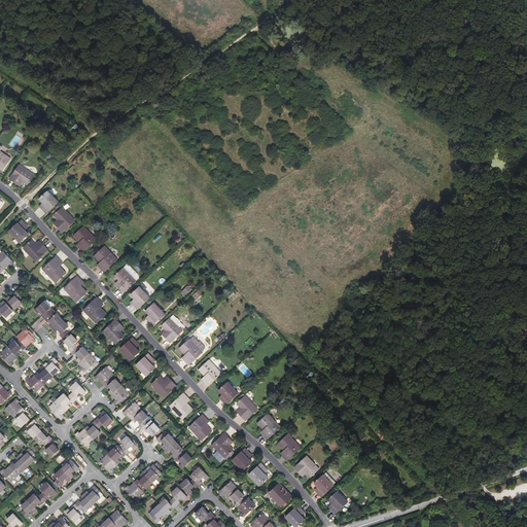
[(0,170),(2,172),(10,160),(0,152),(0,149),(1,148),(0,146),(0,170)]
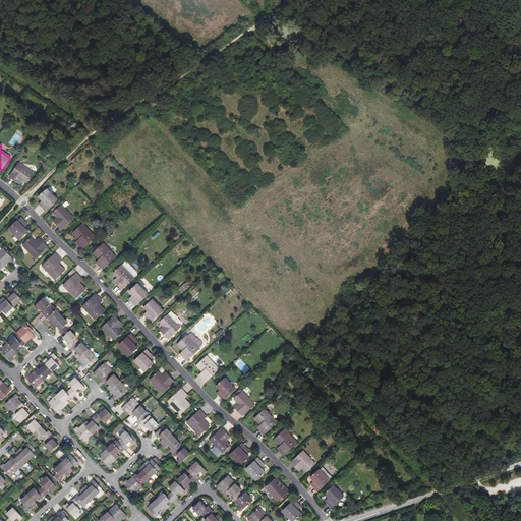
[(26,184),(33,174),(18,164),(8,178),(16,183),(19,179),(21,181),(26,184)]
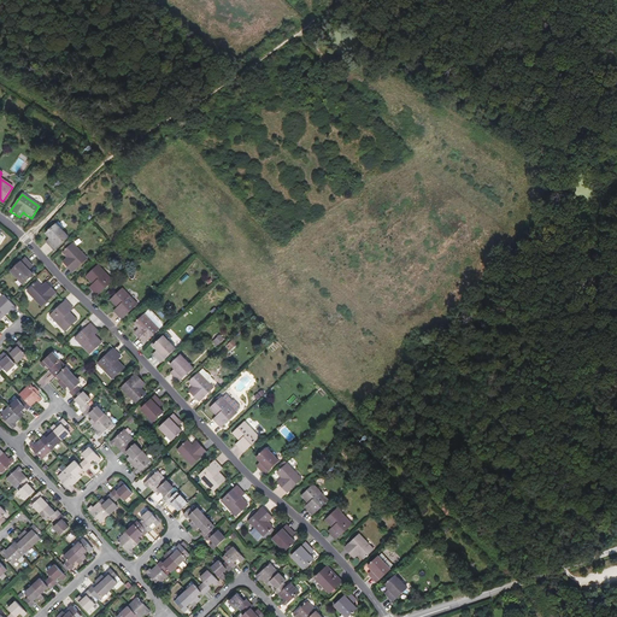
[(48,244),(54,251),(69,236),(60,228),(58,230),(53,225),(46,233),(51,238),(52,240),(48,244)]
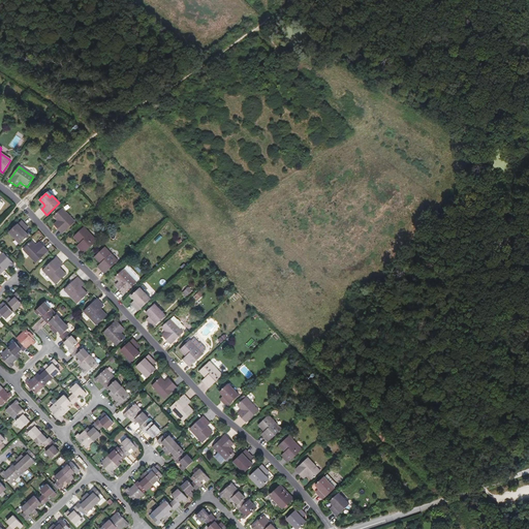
[(56,226),(62,232),(75,221),(63,208),(54,216),(58,220),(59,222),(56,226)]
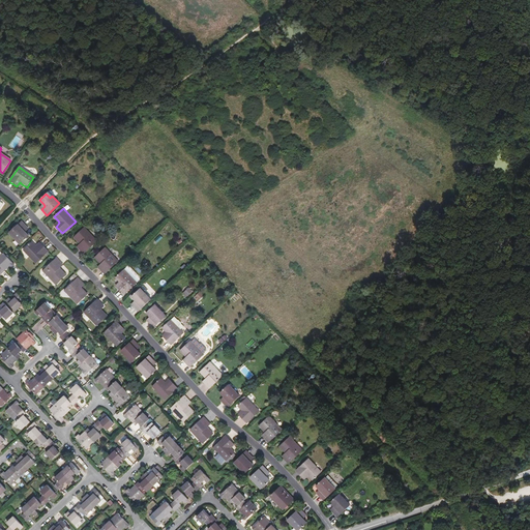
[(22,242),(29,235),(25,231),(23,229),(26,226),(22,221),(9,233),(16,240),(19,238),(22,242)]
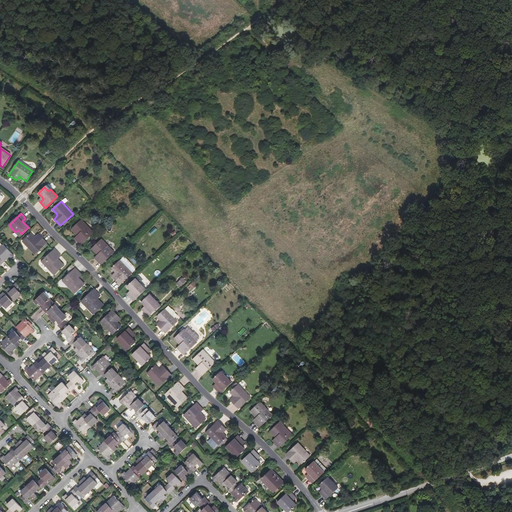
[(76,240),(81,245),(94,233),(82,220),(72,229),(78,235),(79,237),(76,240)]
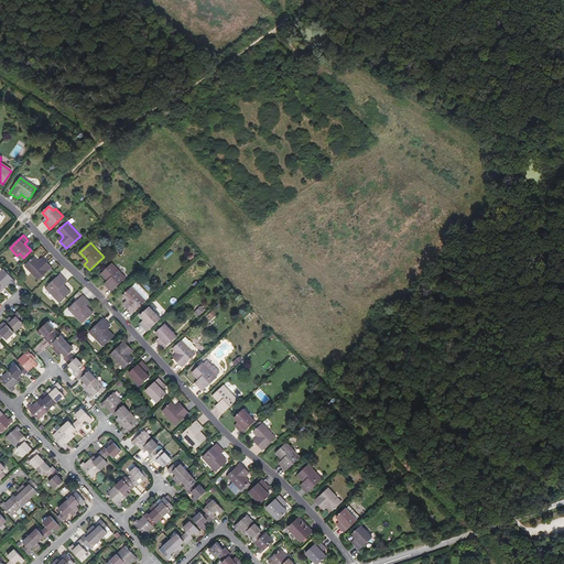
[(38,280),(52,268),(44,260),(40,263),(39,262),(34,257),(24,266),(38,280)]
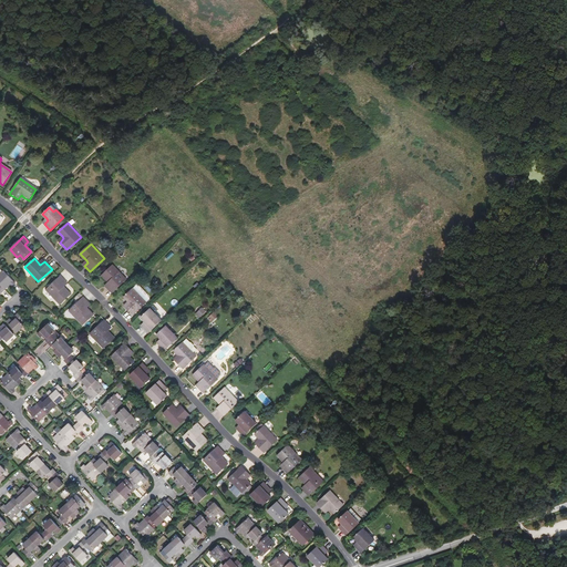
[(107,287),(112,294),(126,279),(113,265),(102,276),(109,282),(111,285),(107,287)]
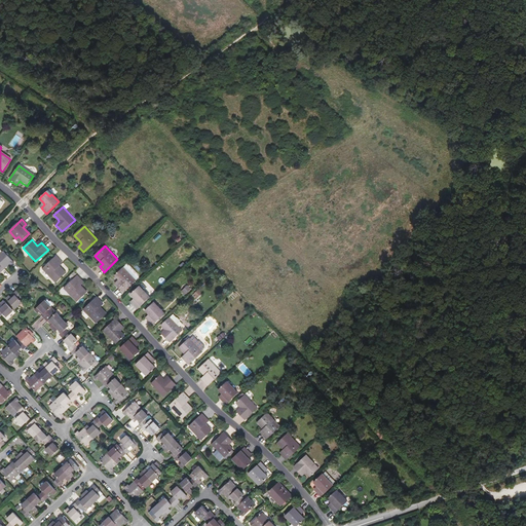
[(15,263),(4,252),(0,255),(0,263),(0,264),(5,269),(10,265),(12,266),(15,263)]
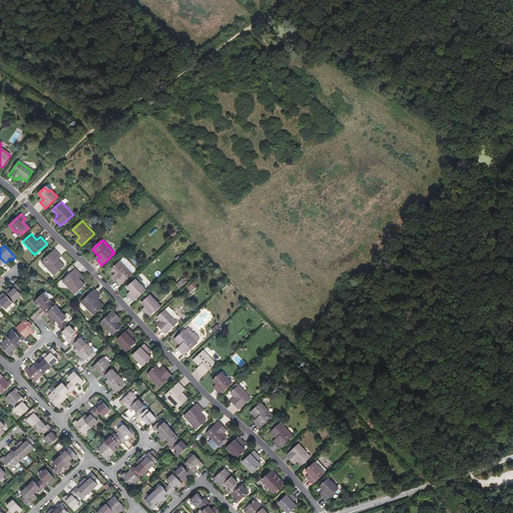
[(64,266),(58,260),(56,258),(59,254),(55,249),(41,262),(54,276),(64,266)]
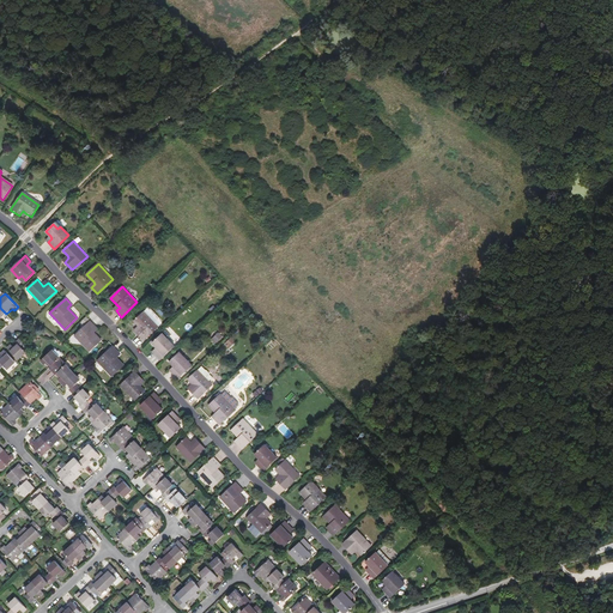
[(137,333),(144,340),(158,327),(144,311),(134,321),(139,326),(141,328),(137,333)]
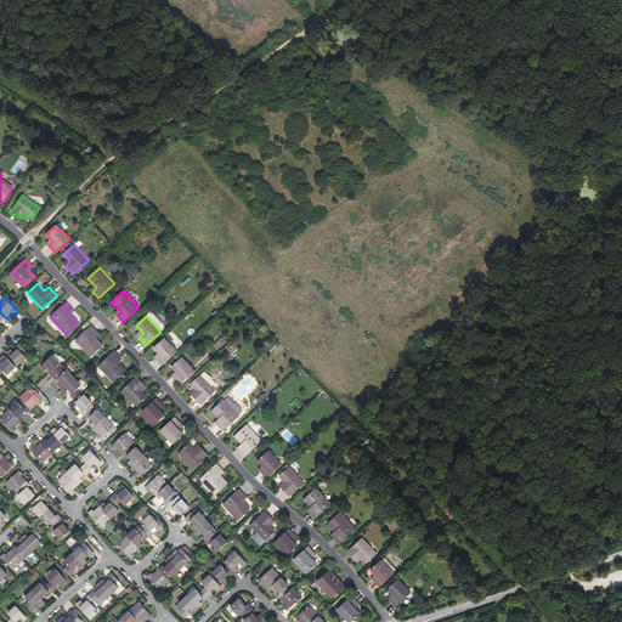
[(90,356),(102,345),(96,338),(94,335),(97,332),(91,326),(75,341),(90,356)]
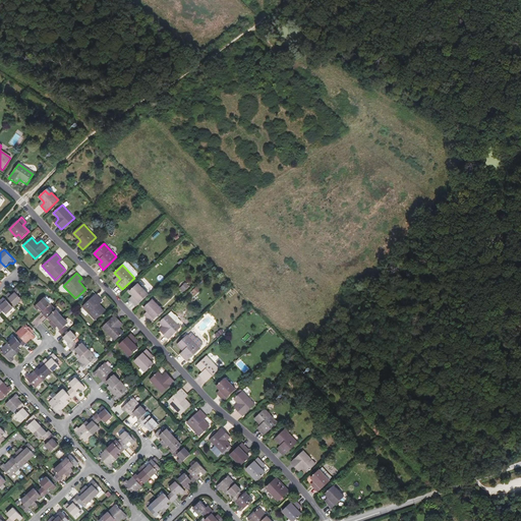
[(179,288),(182,292),(189,286),(186,282),(179,288)]
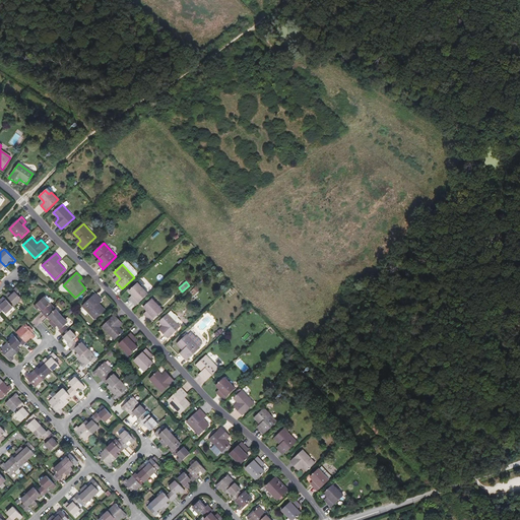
[(132,301),(136,306),(148,294),(141,286),(139,288),(136,284),(129,291),(133,296),(135,298),(132,301)]
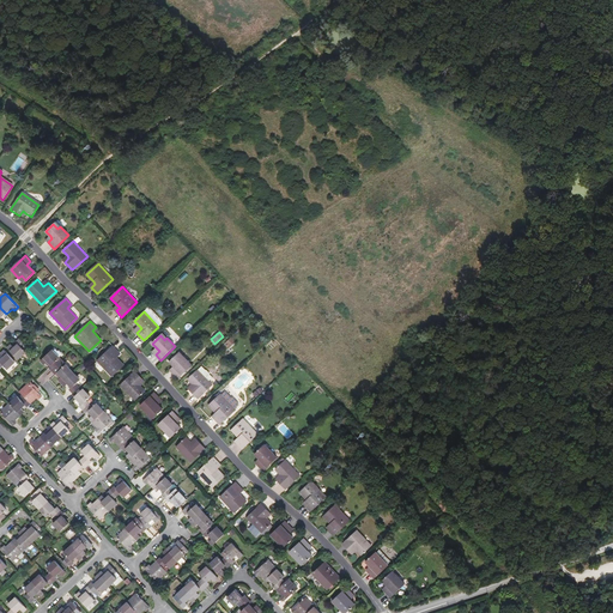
[(231,337),(224,344),(229,349),(236,341),(231,337)]
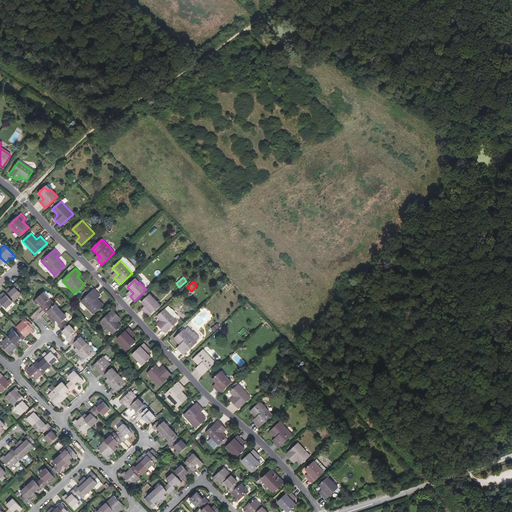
[(15,300),(21,294),(18,291),(21,288),(16,283),(13,286),(15,288),(12,291),(9,288),(6,291),(15,300)]
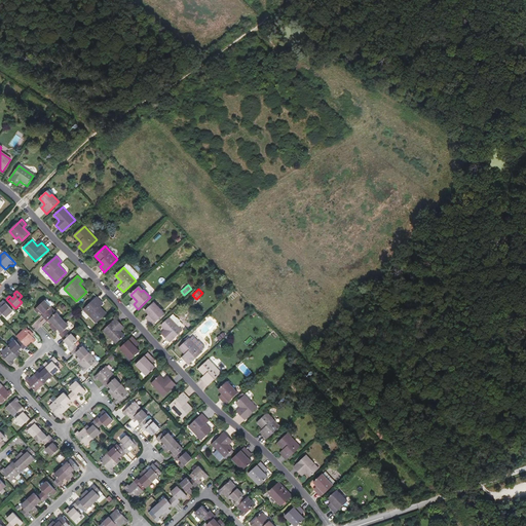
[(97,323),(107,313),(100,306),(99,305),(102,302),(97,297),(83,309),(97,323)]
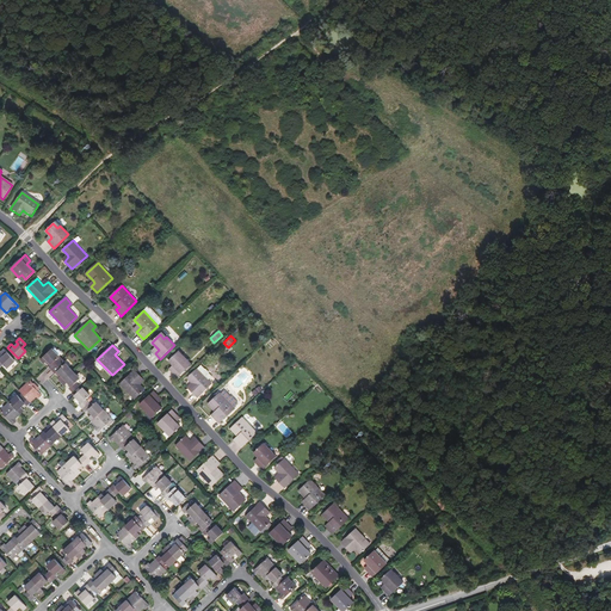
[(62,360),(60,357),(53,349),(51,350),(48,352),(47,351),(43,355),(45,356),(41,359),(44,363),(45,362),(48,359),(51,364),(49,365),(53,370),(62,360)]
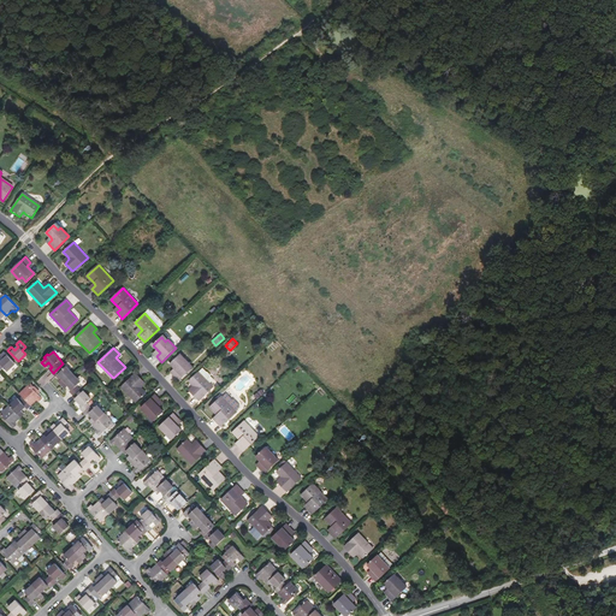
[(7,372),(16,363),(5,353),(1,356),(4,359),(0,362),(0,361),(0,369),(0,371),(4,367),(7,372)]
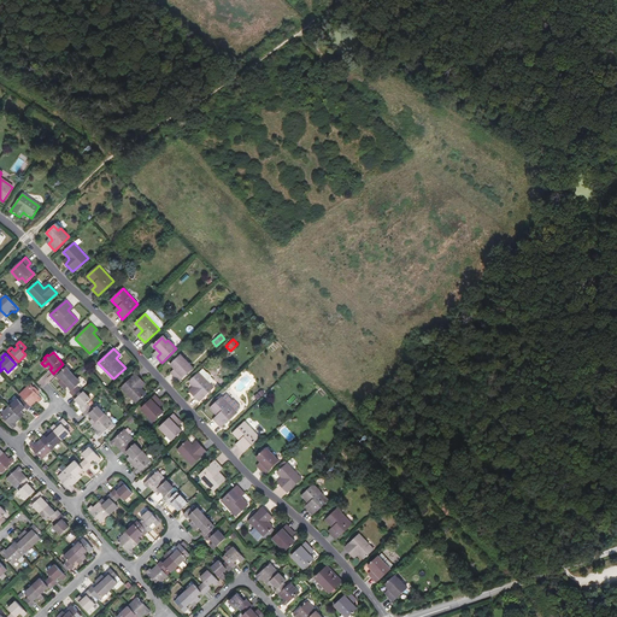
[(174,375),(178,381),(193,368),(186,359),(183,362),(178,357),(170,364),(175,370),(177,371),(174,375)]
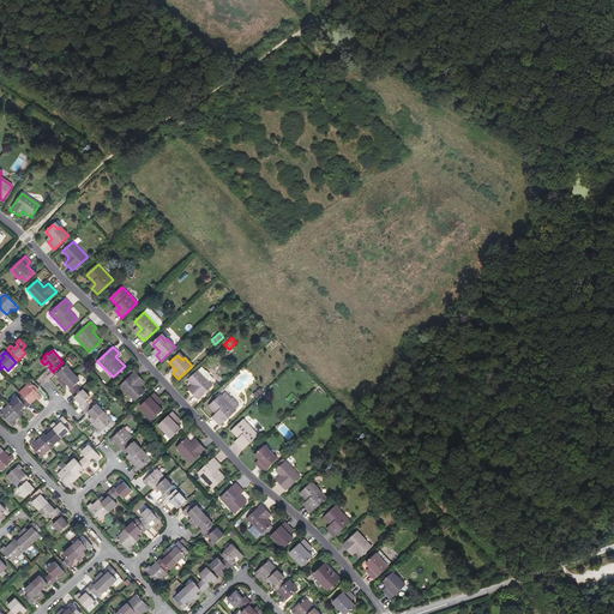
[(73,373),(66,365),(66,366),(62,362),(53,372),(56,375),(58,373),(61,377),(60,379),(59,380),(61,384),(73,373)]
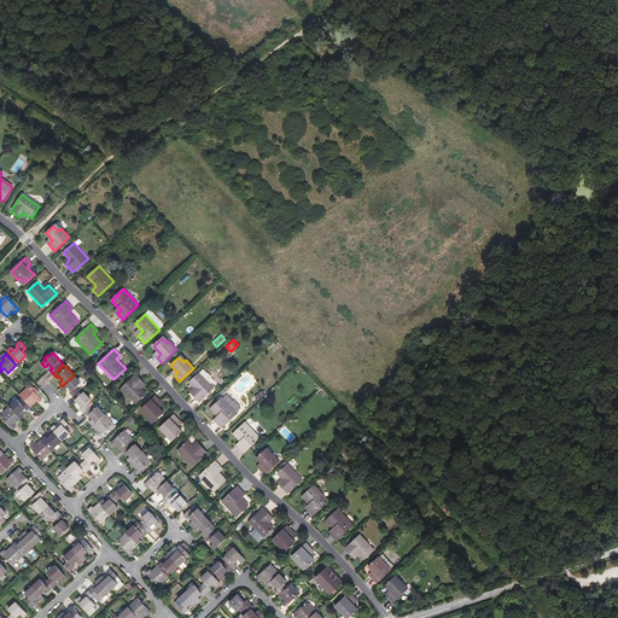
[(211,377),(209,373),(207,373),(204,369),(199,373),(210,384),(214,380),(211,378),(211,377)]
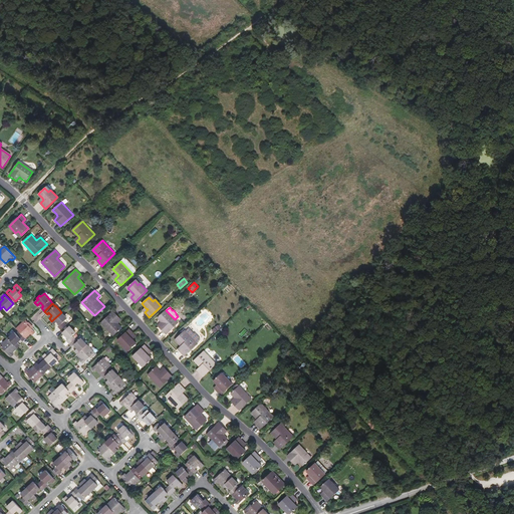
[(166,310),(158,318),(162,322),(163,324),(160,327),(166,334),(178,322),(175,319),(166,310)]
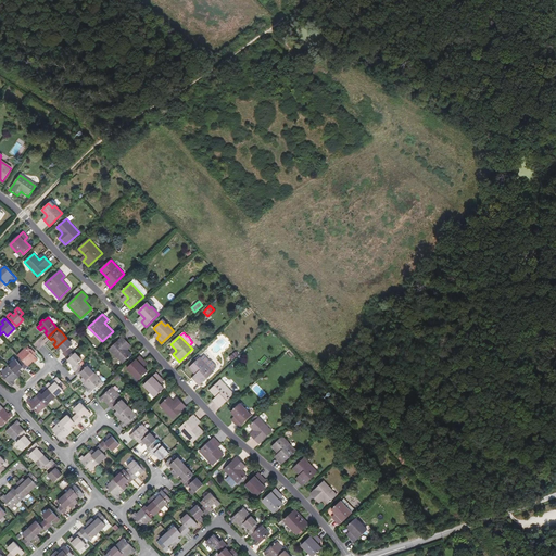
[(127,350),(125,348),(129,344),(123,337),(110,349),(123,363),(131,354),(127,350)]
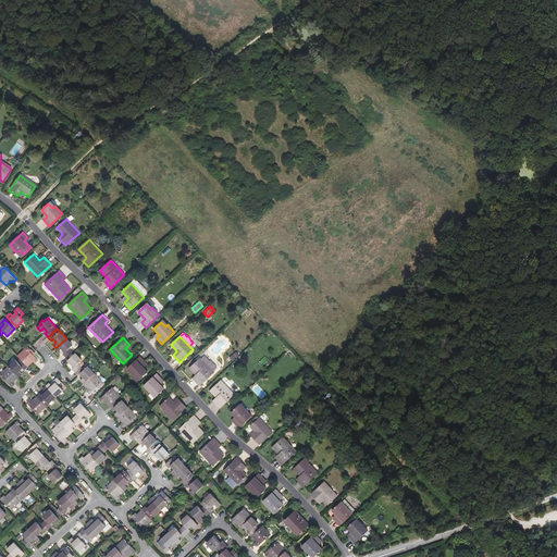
[(70,349),(73,345),(66,338),(56,348),(59,351),(62,348),(65,353),(63,354),(66,357),(72,353),(70,349)]
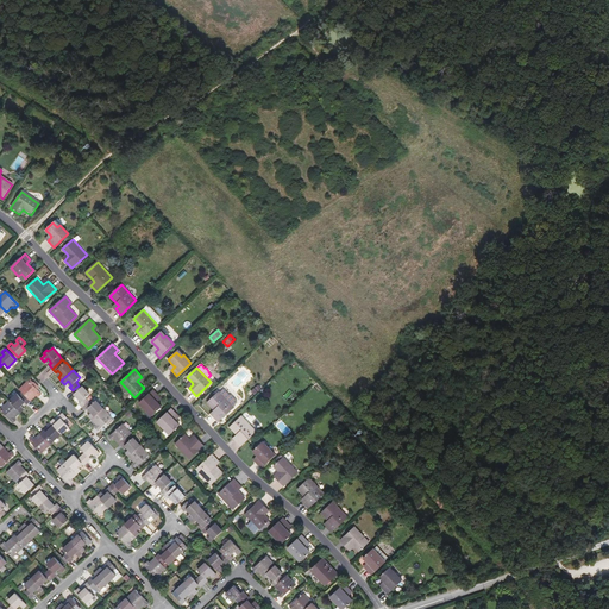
[(38,387),(31,378),(29,381),(37,389),(38,387)]
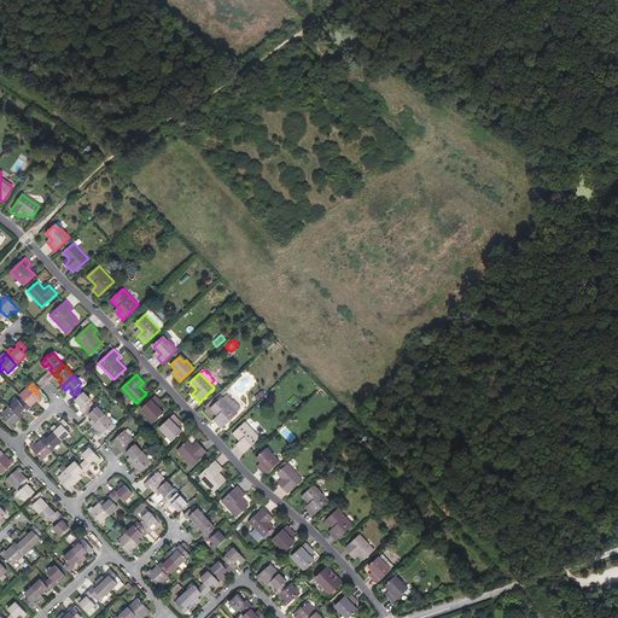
[(42,401),(38,395),(29,386),(21,395),(23,398),(25,401),(30,407),(36,402),(39,404),(42,401)]
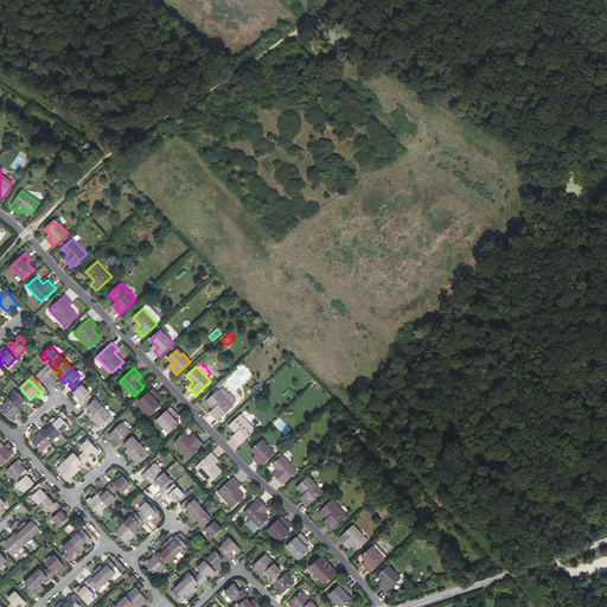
[(259,383),(250,389),(253,394),(261,387),(259,383)]
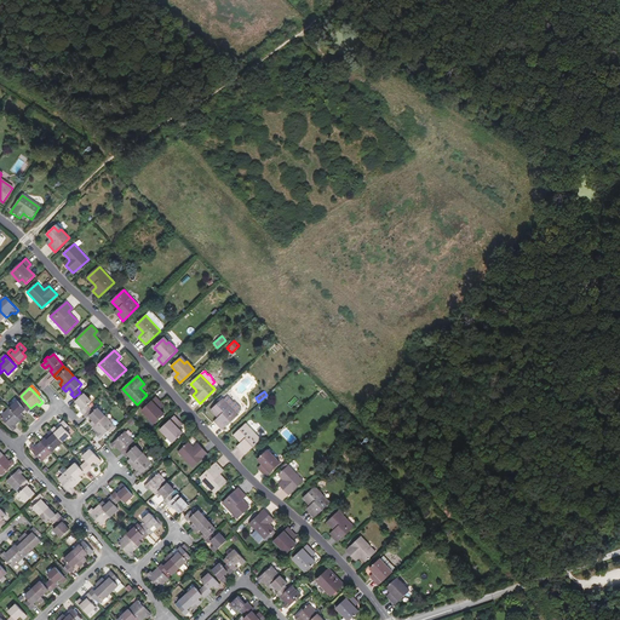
[(92,401),(84,394),(75,401),(82,408),(81,411),(85,414),(90,408),(87,406),(92,401)]
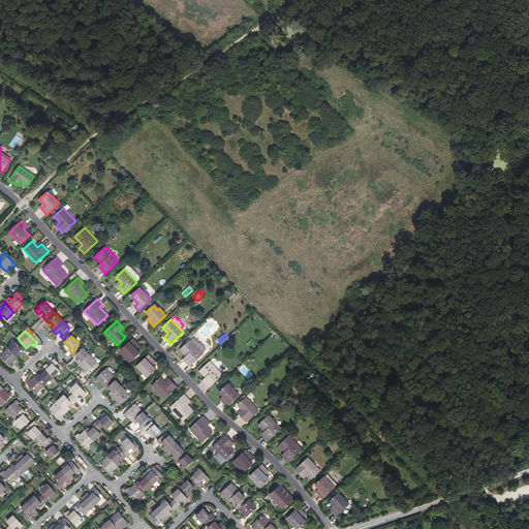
[(133,359),(141,352),(136,348),(134,346),(137,343),(133,338),(121,349),(127,356),(129,354),(133,359)]
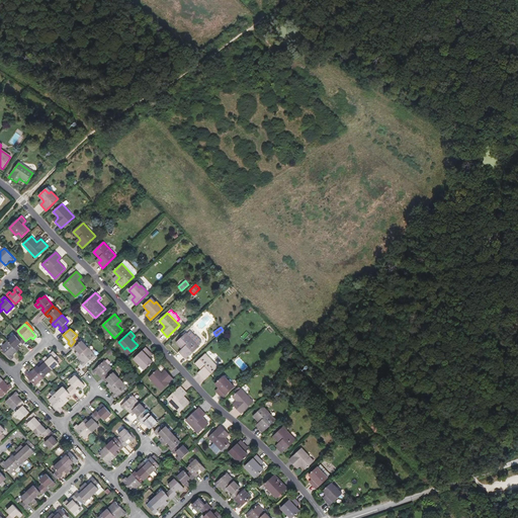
[(198,346),(201,342),(201,341),(196,335),(195,335),(190,331),(187,334),(186,333),(183,337),(176,343),(183,349),(184,351),(181,354),(186,359),(199,346),(198,346)]
